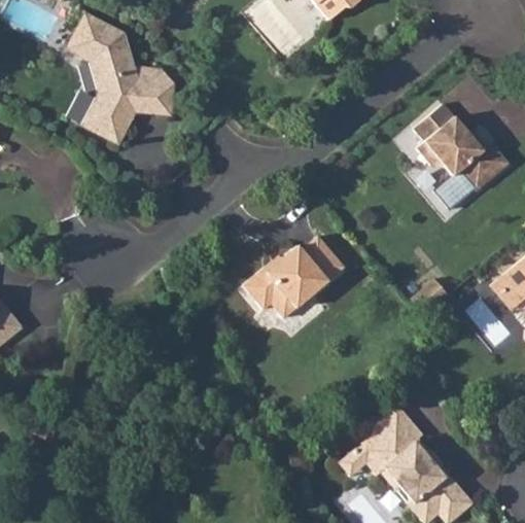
[(311,0),(329,21),(344,8),(355,7),(362,0),(311,0)]
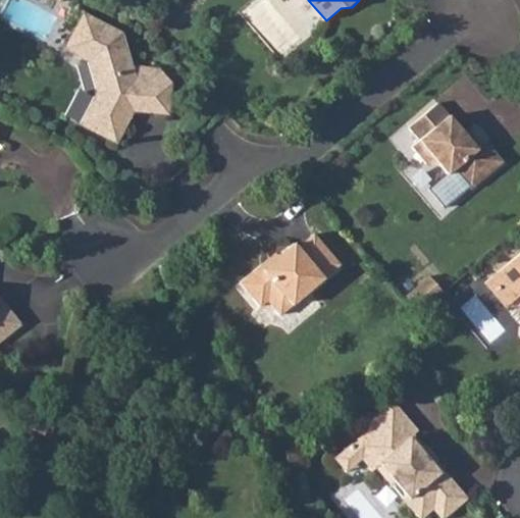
[(74,38),(67,54),(88,64),(104,94),(89,127),(127,146),(137,126),(134,125),(141,110),(161,115),(169,87),(159,74),(136,64),(119,36),(82,16),(71,36),(74,38)]
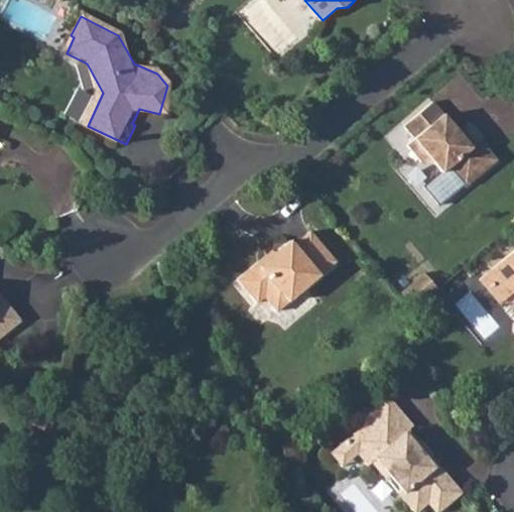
[(77,124),(90,98),(78,93),(65,119),(77,124)]
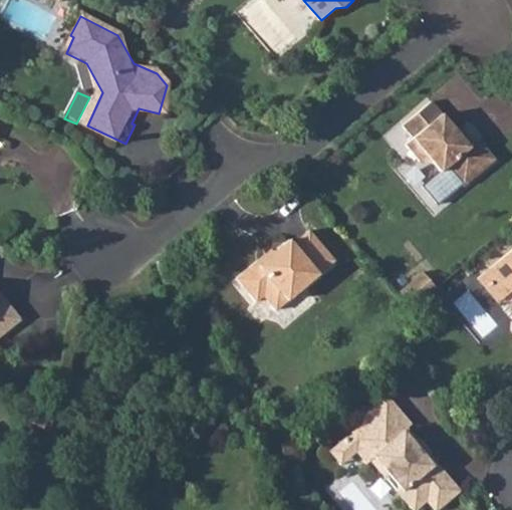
[(432,100),(404,124),(412,136),(405,143),(417,159),(433,161),(440,170),(446,167),(464,184),(494,158),(477,140),(471,145),(432,100)]
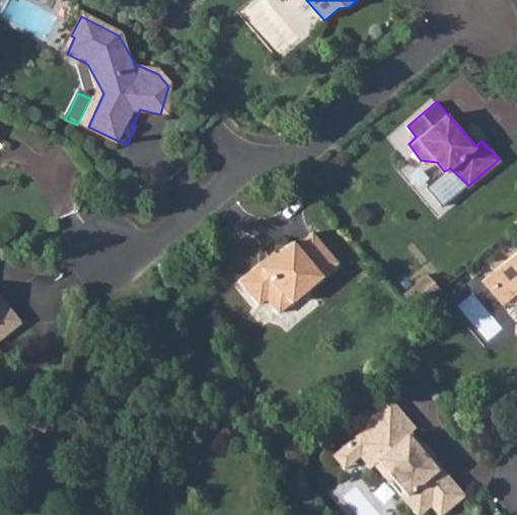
[(259,259),(237,276),(257,298),(266,295),(279,310),(338,261),(312,230),(296,243),(292,238),(264,263),(259,259)]
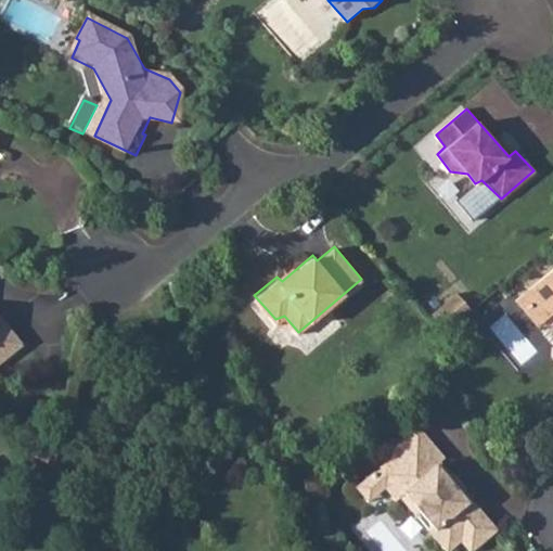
[(552,270),(531,287),(552,312),(552,270)]
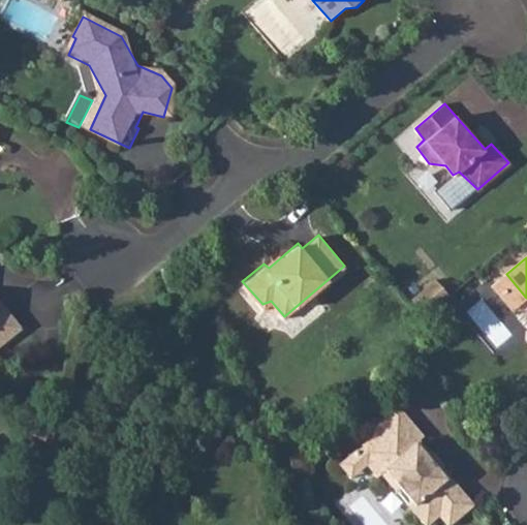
[(526,300),(526,298),(506,274),(491,287),(512,313),(526,300)]
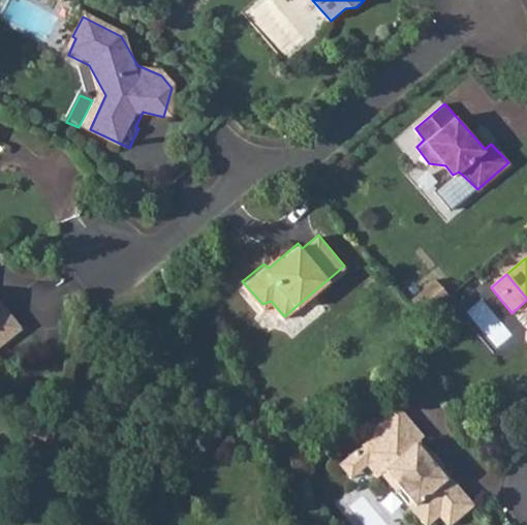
[(435,280),(410,301),(424,316),(448,296),(435,280)]
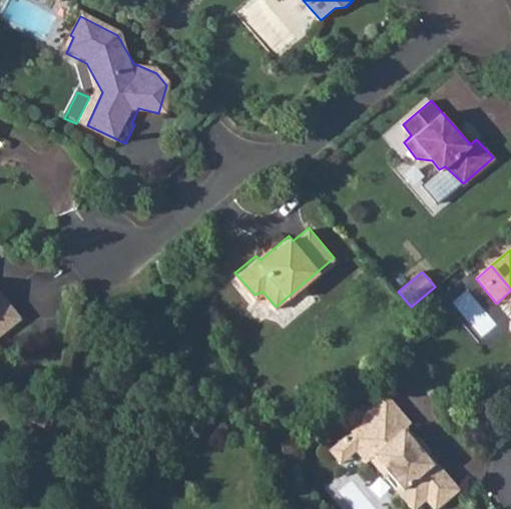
[(0,339),(24,318),(2,296),(0,298),(0,339)]
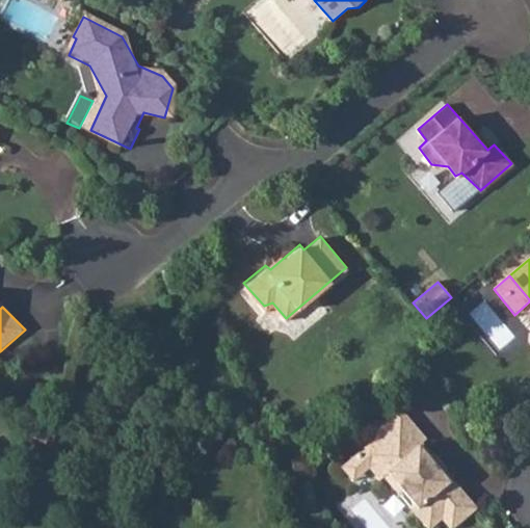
[(376,434),(358,453),(369,467),(378,478),(383,475),(393,485),(402,486),(420,508),(419,517),(425,525),(436,527),(449,517),(456,525),(475,507),(422,444),(425,440),(399,408),(373,431),(376,434)]
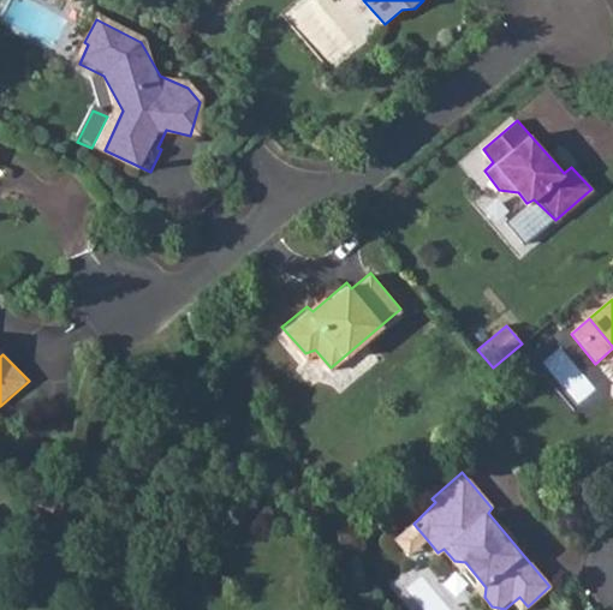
[(427,539),(414,524),(394,539),(409,556),(427,539)]
